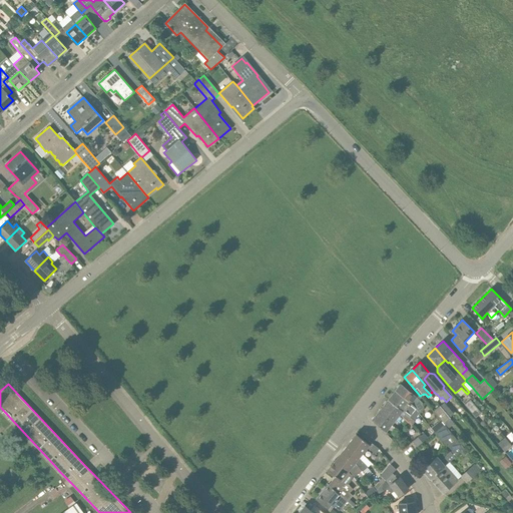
[(388,400),(402,412),(415,396),(401,384),(388,400)]
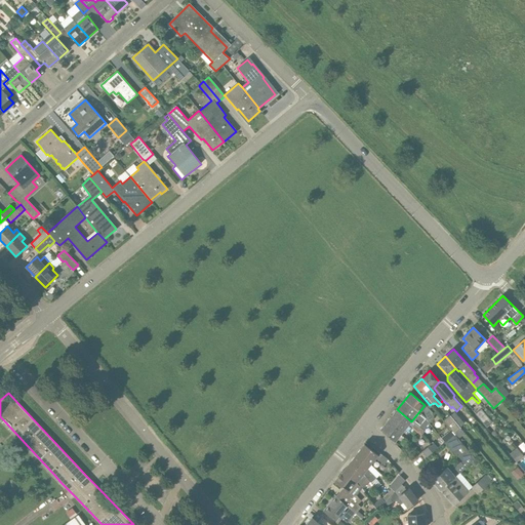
[(413,422),(422,434),(425,431),(418,427),(426,418),(429,422),(433,418),(432,412),(428,407),(425,405),(411,421),(413,422)]
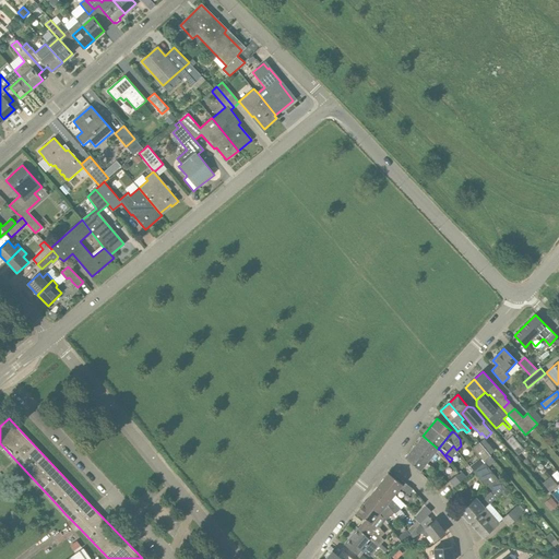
[(449,463),(450,462),(440,450),(438,449),(423,436),(412,449),(427,463),(432,455),(436,458),(435,460),(441,466),(445,460),(449,463)]
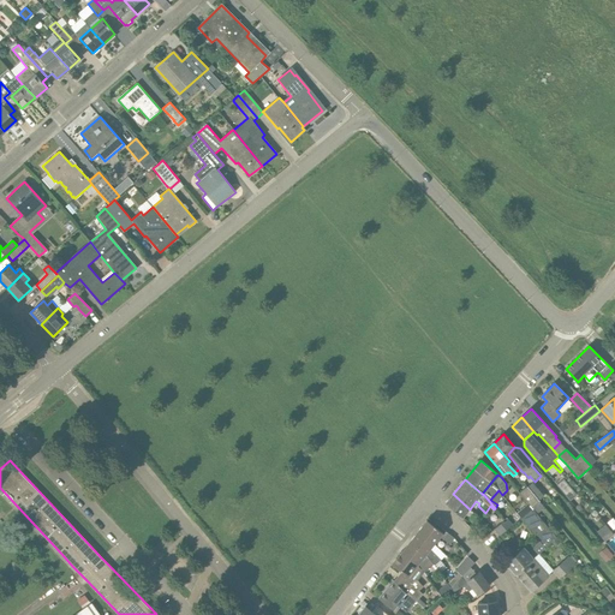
[(569,501),(577,495),(563,479),(556,485),(569,501)]
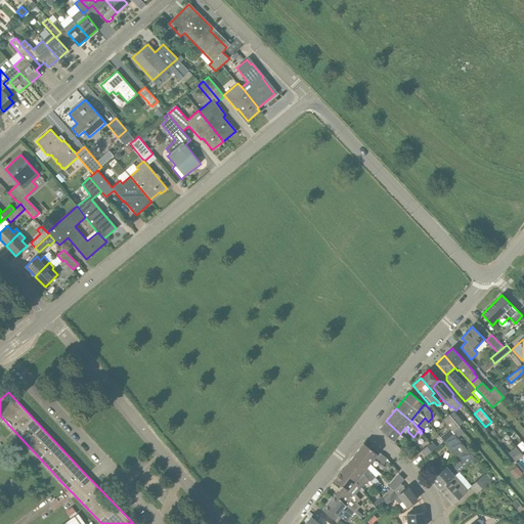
[(464,424),(465,423),(454,411),(450,415),(460,428),(464,424)]
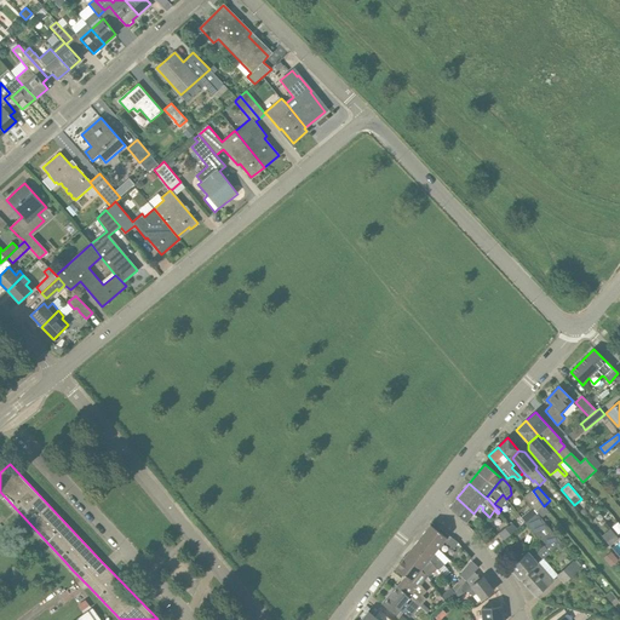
[(544,506),(533,491),(532,489),(523,497),(541,518),(549,512),(544,506)]
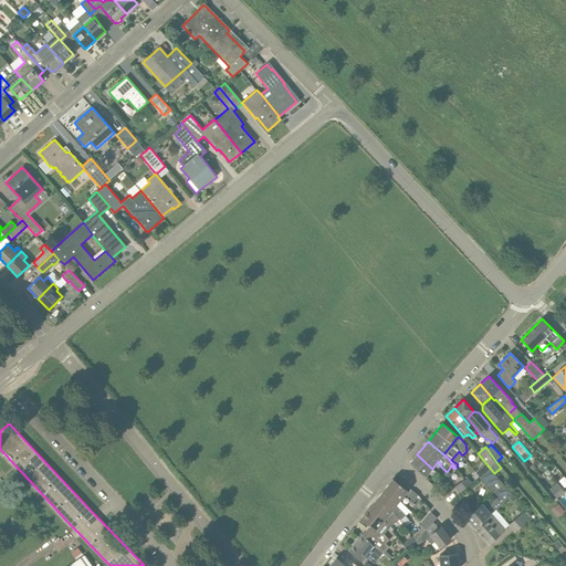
[(432,469),(417,454),(410,464),(426,477),(431,469),(432,469)]
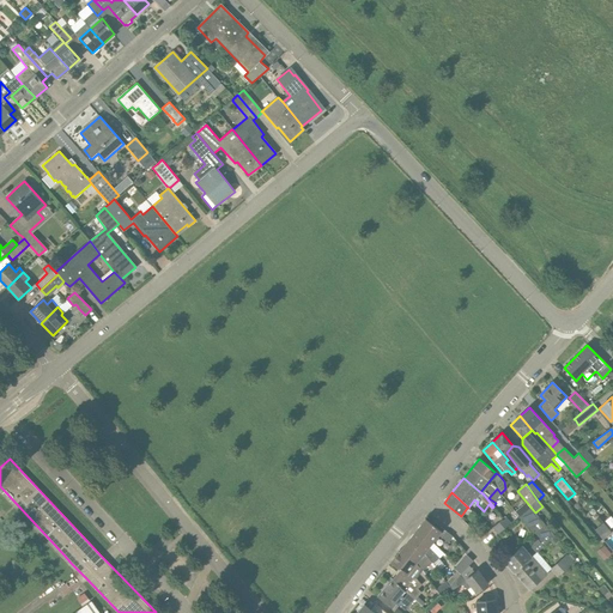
[(514,571),(532,556),(554,536),(530,508),(519,519),(533,534),(534,533),(539,539),(533,544),(529,539),(522,545),(503,562),(514,572),(514,571)]
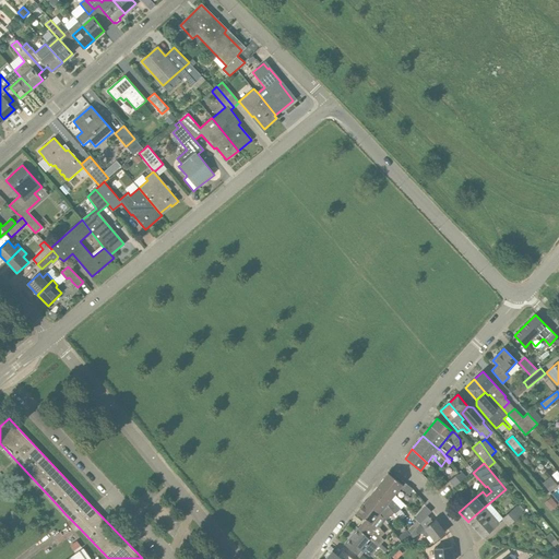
[(427,472),(432,476),(437,472),(431,467),(427,472)]
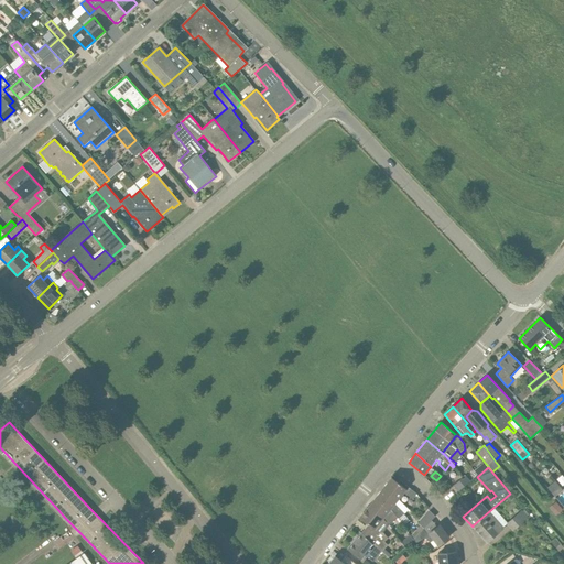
[(383,488),(398,499),(408,486),(400,480),(399,483),(391,478),(383,488)]
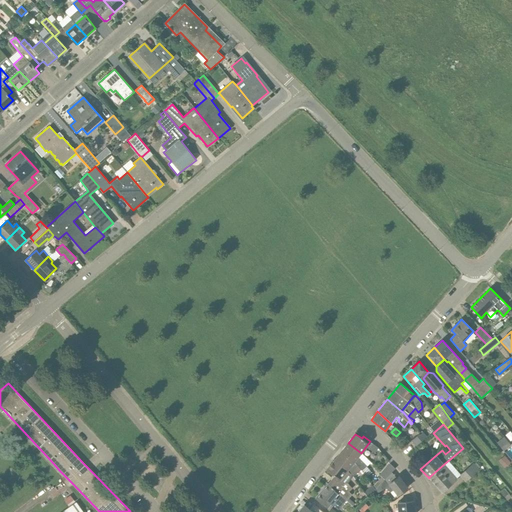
[(416,440),(420,444),(427,438),(423,435),(421,437),(421,436),(416,440)]
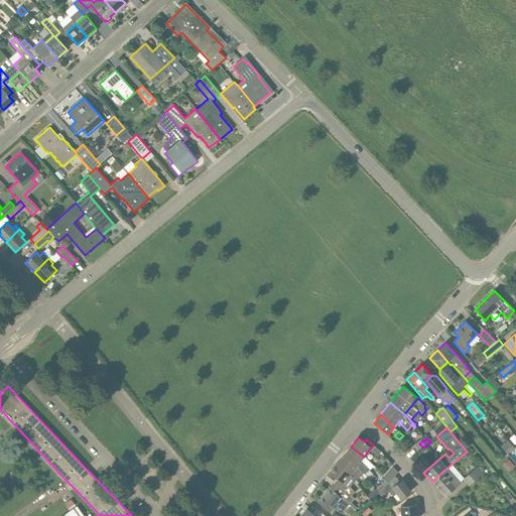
[(501,446),(505,452),(512,445),(508,440),(501,446)]
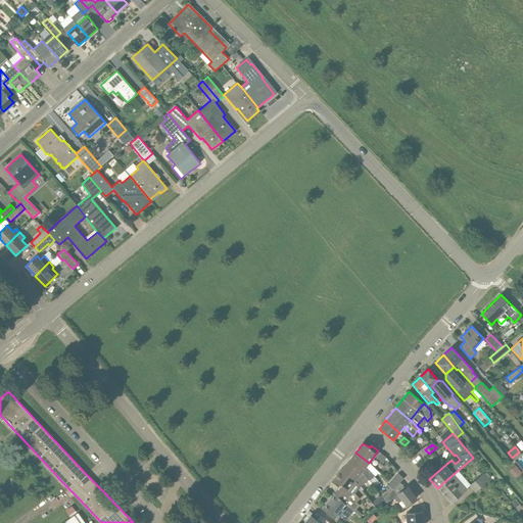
[(515,461),(522,455),(519,452),(512,458),(515,461)]
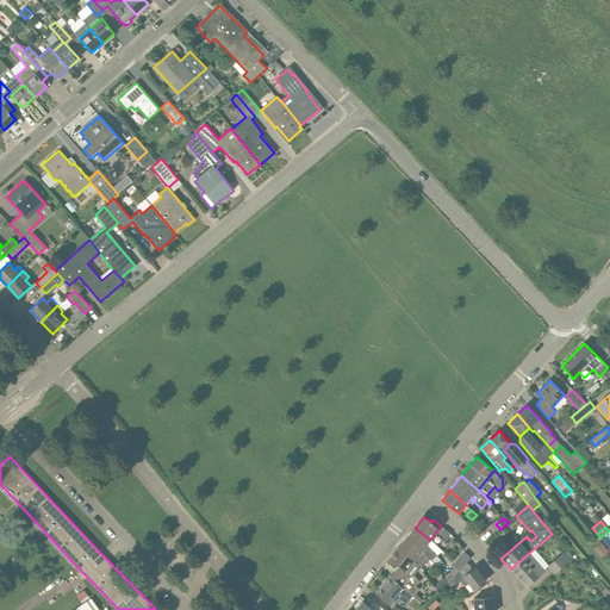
[(424,553),(427,558),(430,561),(435,568),(442,564),(437,555),(442,552),(430,540),(415,528),(406,537),(424,553)]
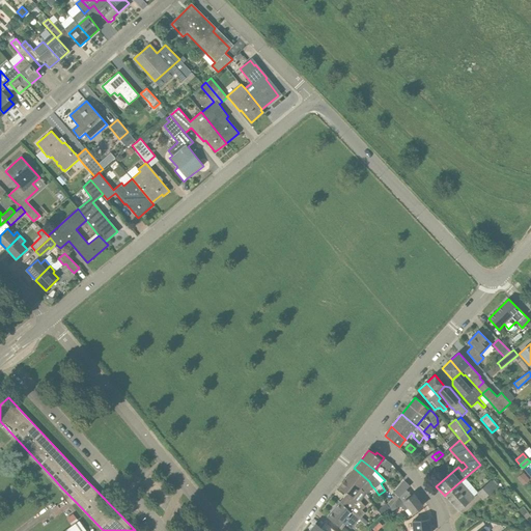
[(382,466),(388,471),(392,466),(386,460),(382,466)]
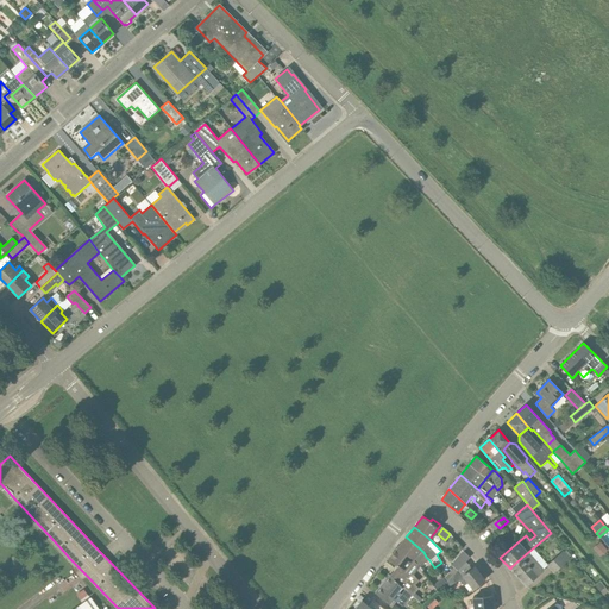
[(422,563),(426,557),(424,552),(406,537),(397,547),(426,570),(427,569),(422,563)]
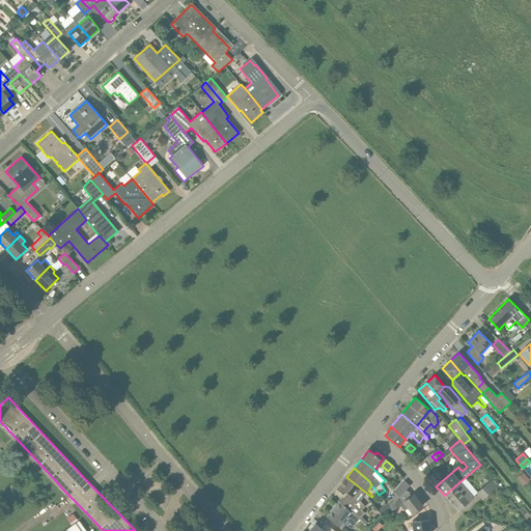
[(525,472),(518,476),(524,484),(530,479),(525,472)]
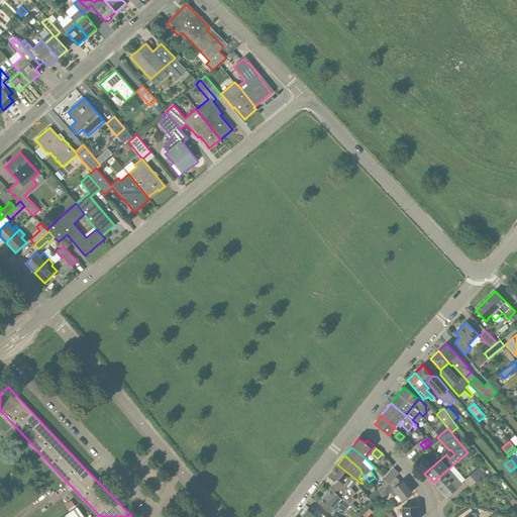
[(331,490),(341,499),(349,506),(355,500),(352,497),(355,494),(349,487),(354,481),(355,481),(357,484),(358,486),(362,484),(337,464),(330,475),(338,481),(331,490)]
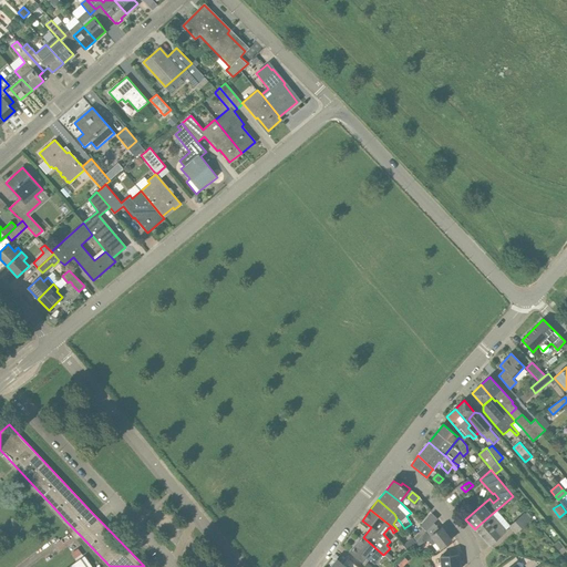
[(508,526),(515,534),(531,521),(529,519),(532,517),(527,513),(528,513),(527,512),(525,514),(524,513),(508,526)]
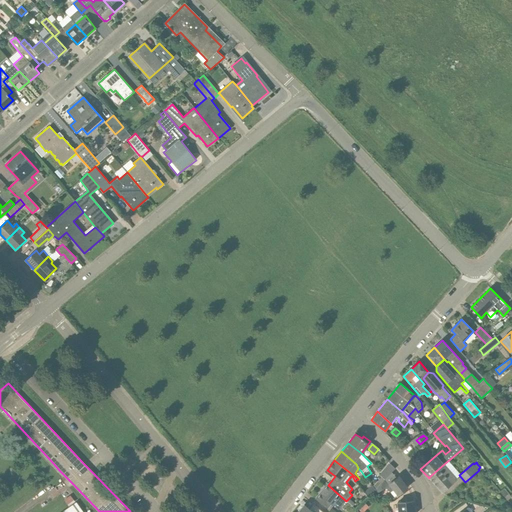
[(382,477),(372,486),(374,489),(384,480),(394,469),(389,463),(378,475),(382,477)]
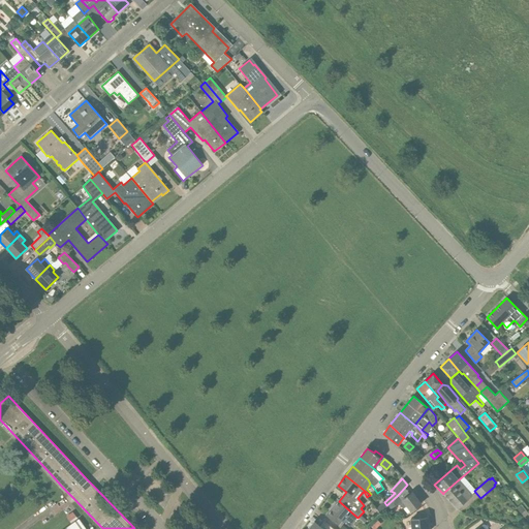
[(459,479),(443,493),(457,508),(472,495),(459,479)]
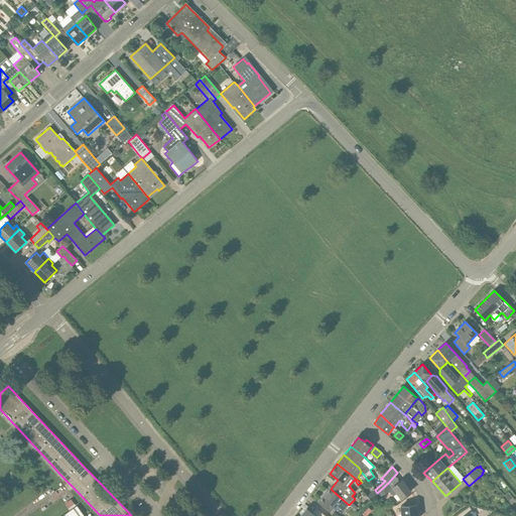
[(392,488),(387,484),(377,493),(381,497),(388,491),(392,496),(396,493),(401,499),(410,492),(402,480),(392,488)]
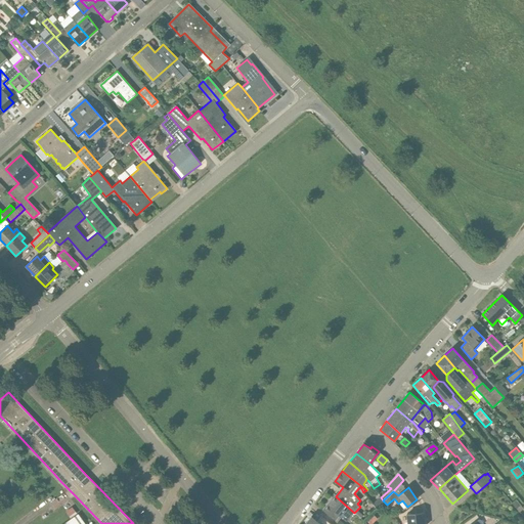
[(346,506),(336,496),(323,512),(335,520),(338,516),(340,517),(345,511),(343,510),(346,506)]
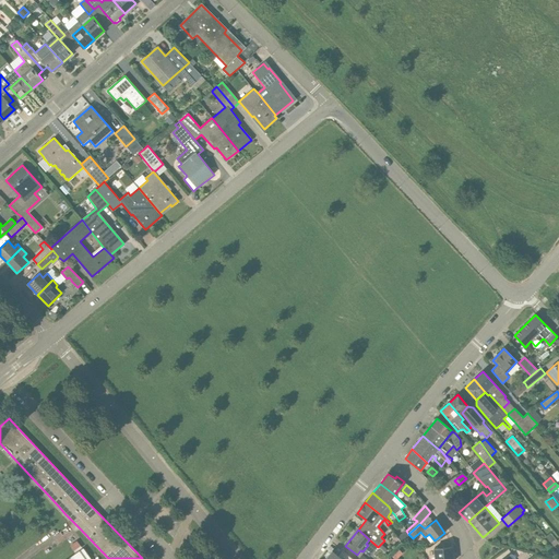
[(402,542),(408,534),(406,531),(399,537),(402,542)]
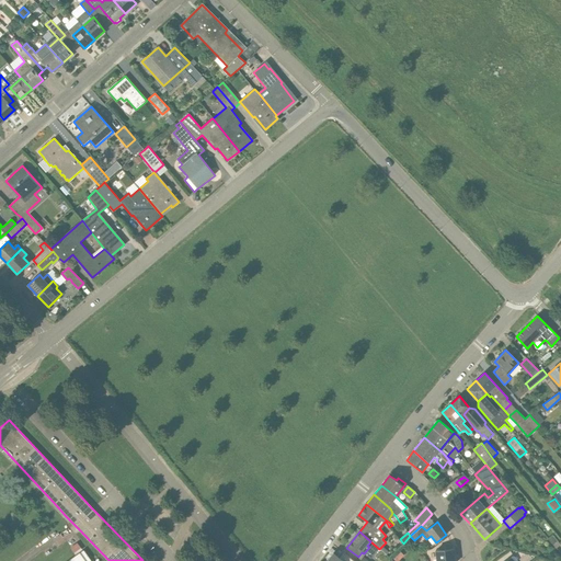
[(553,546),(558,541),(552,535),(548,538),(553,546)]
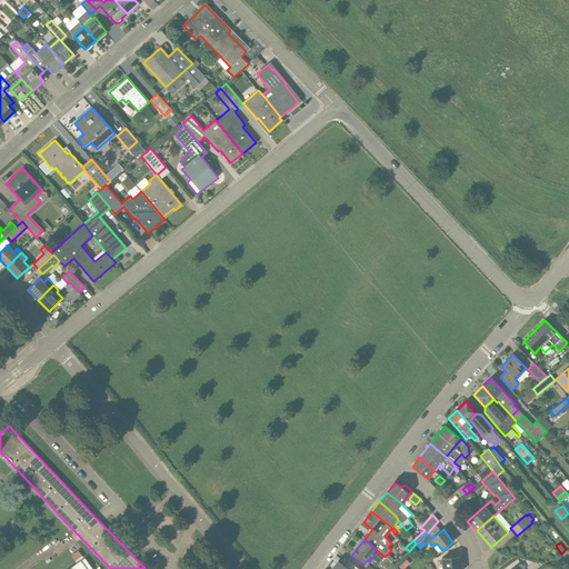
[(460,568),(459,557),(441,559),(441,568),(460,568)]
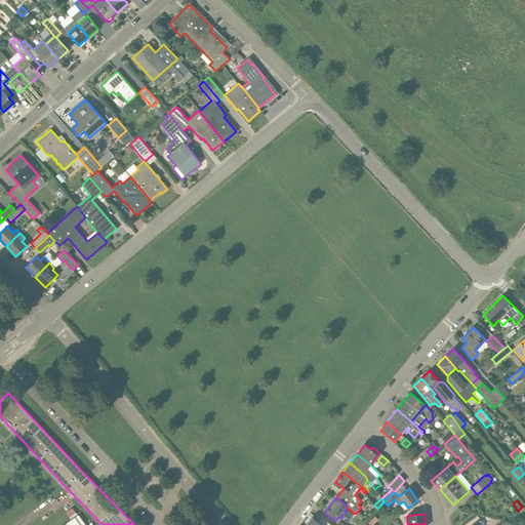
[(83,524),(77,516),(64,524),(83,524)]
